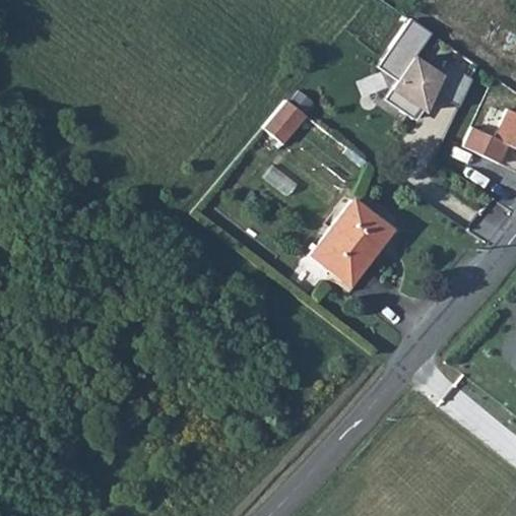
[(472,77),(448,61),(442,74),(415,56),(432,30),(412,18),(380,66),(385,69),(361,80),(366,94),(395,84),(388,99),(413,115),(420,108),(424,111),(437,91),(460,105),(472,77)]
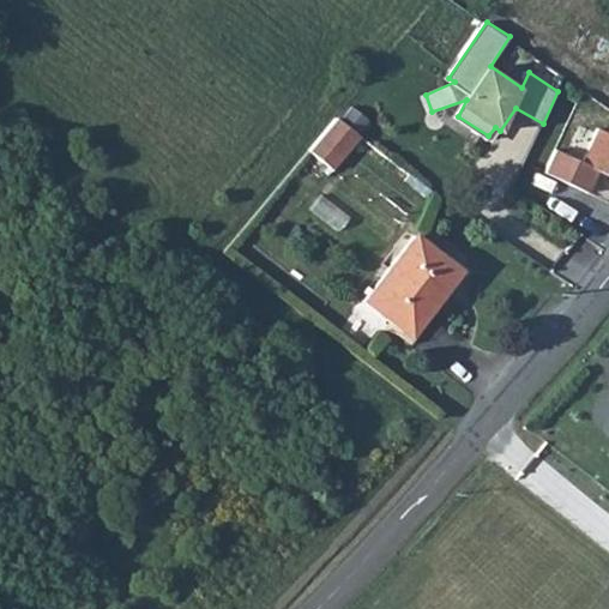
[(349,113),(320,145),(348,170),(375,137),(349,113)]
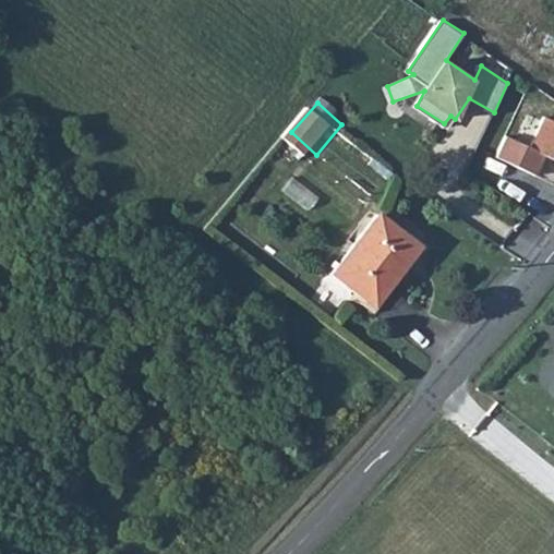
[(553,140),(548,153),(522,142),(513,164),(553,181),(553,140)]
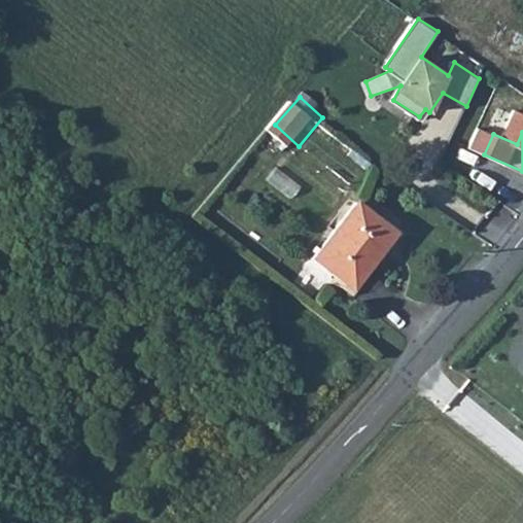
[(498,242),(522,211),(522,209),(503,195),(479,227),(498,242)]
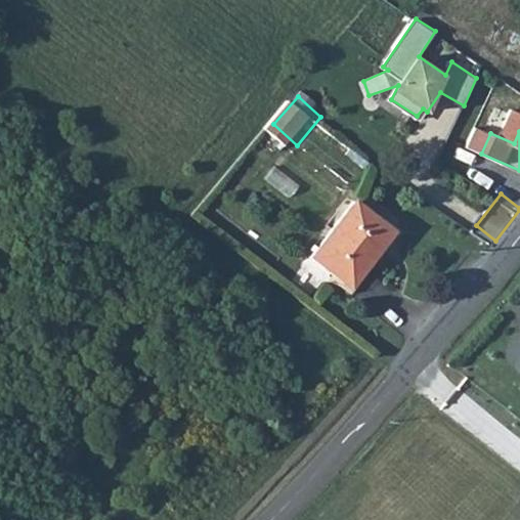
[(399,231),(359,201),(315,257),(354,289),(399,231)]
